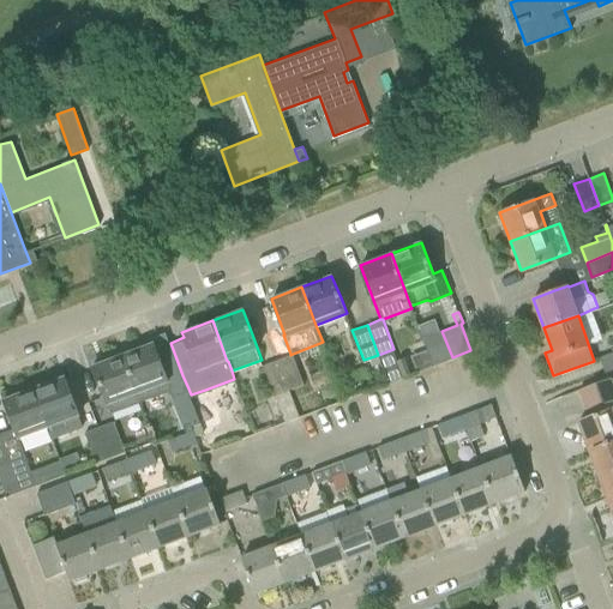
[(432,366),(452,357),(442,331),(422,338),(432,366)]
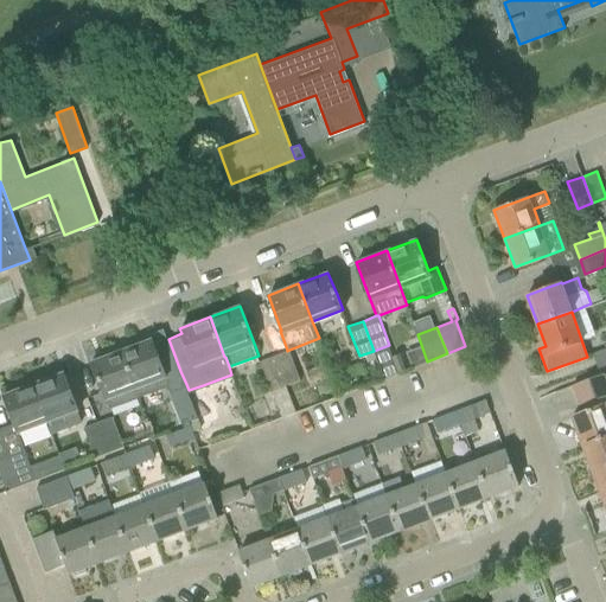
[(138,337),(120,344),(140,396),(167,385),(170,390),(186,384),(180,371),(172,348),(158,354),(152,339),(151,339),(150,339),(151,340),(150,340),(140,344),(138,337)]
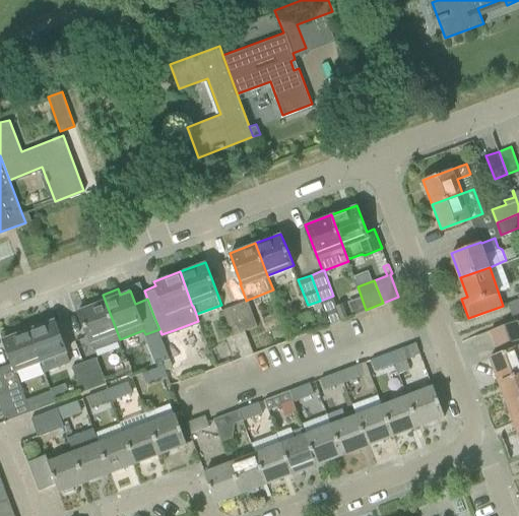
[(79,309),(78,310),(93,348),(93,349),(120,339),(103,295),(90,300),(86,301),(88,306),(88,307),(80,310),(79,309)]
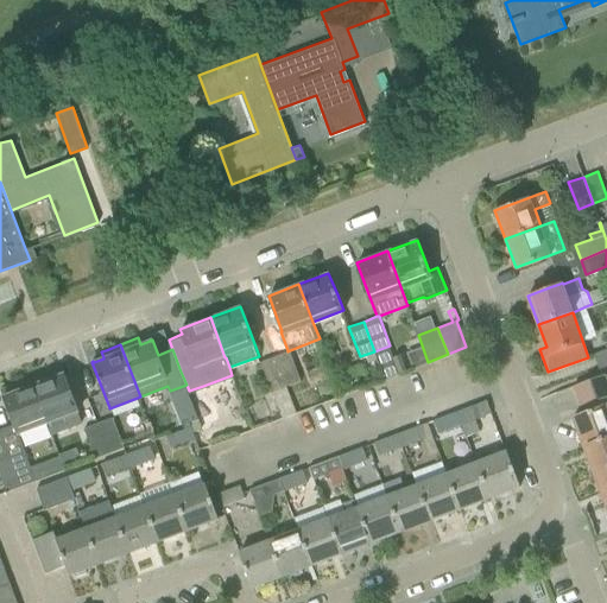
[(399,372),(398,370),(393,354),(390,346),(374,351),(384,378),(399,372)]
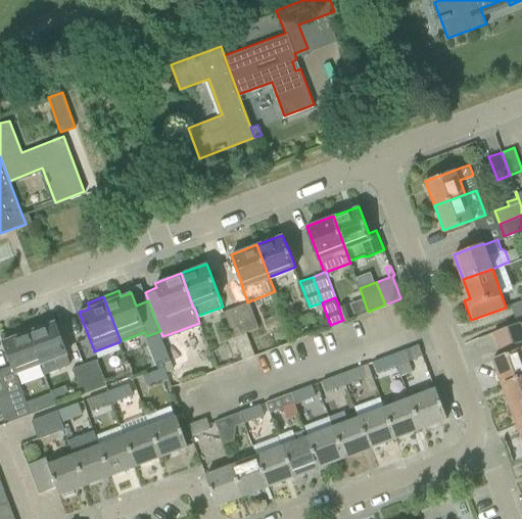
[(247,301),(237,305),(246,330),(247,332),(258,327),(249,301),(247,302),(247,301)]
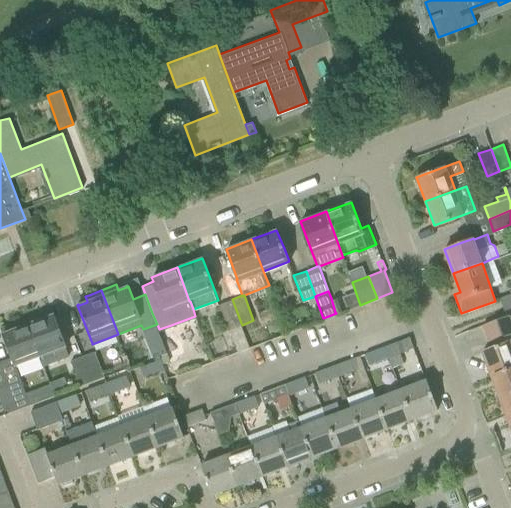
[(338,296),(331,298),(335,312),(343,309),(338,296)]
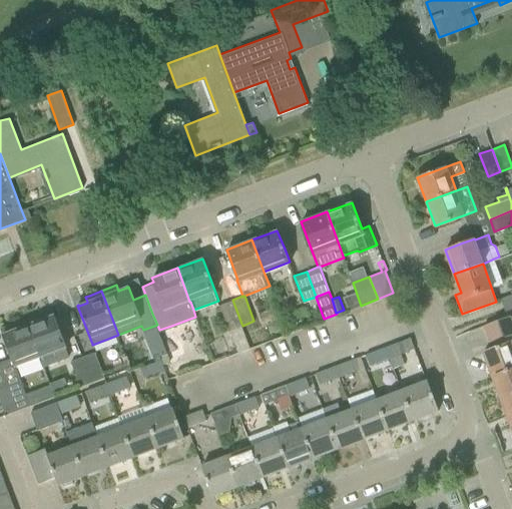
[(242,326),(241,324),(232,300),(219,305),(237,353),(250,348),(241,326),(242,326)]
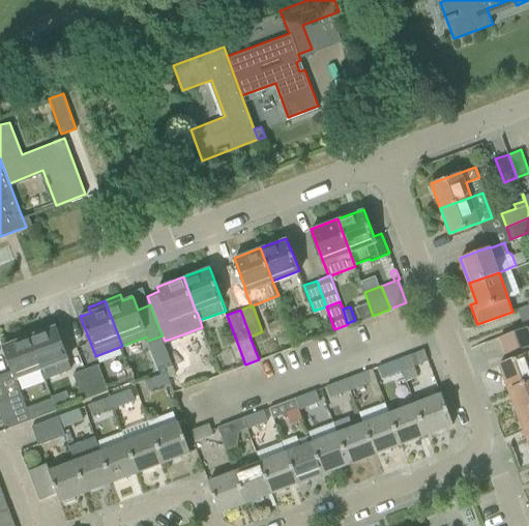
[(53,319),(27,329),(29,334),(41,368),(46,377),(71,367),(55,325),(53,319)]
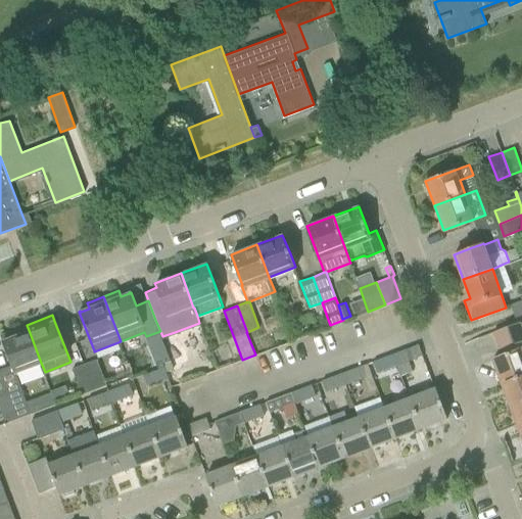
[(521,327),(519,321),(492,331),(502,355),(492,359),(502,383),(521,375),(521,327)]
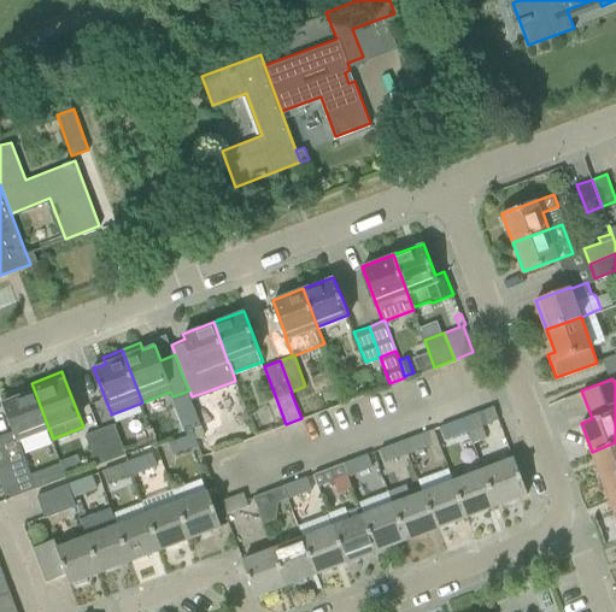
[(34,389),(31,383),(1,394),(18,439),(48,428),(34,389)]
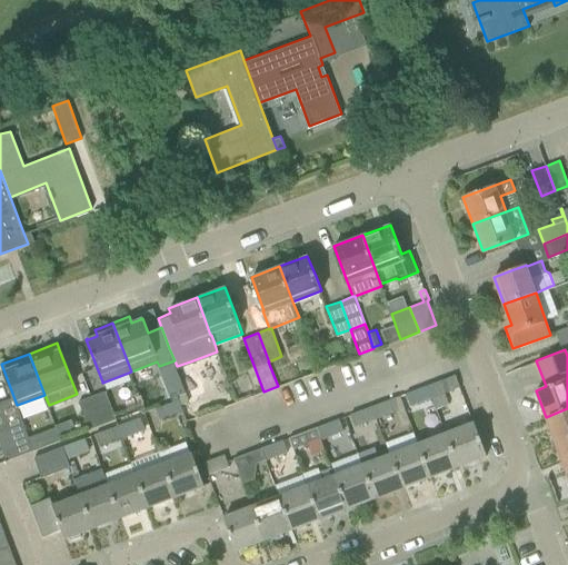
[(175,360),(159,366),(171,398),(187,393),(177,366),(175,360)]
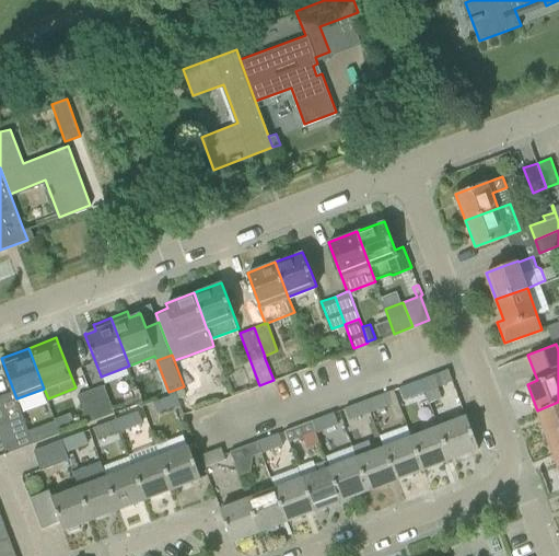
[(439,384),(452,379),(447,368),(420,378),(424,390),(426,392),(427,392),(430,401),(443,396),(439,384)]
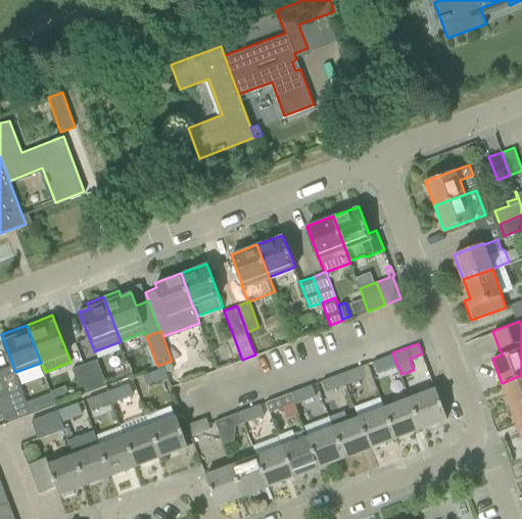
[(392,352),(373,361),(377,371),(396,364),(392,352)]
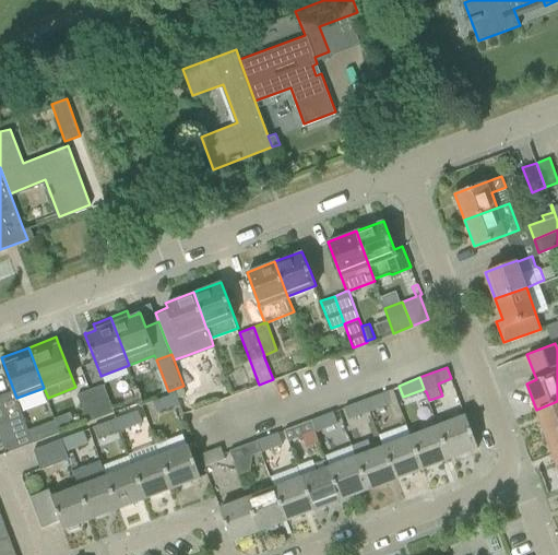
[(102,416),(114,412),(104,384),(91,388),(102,416)]
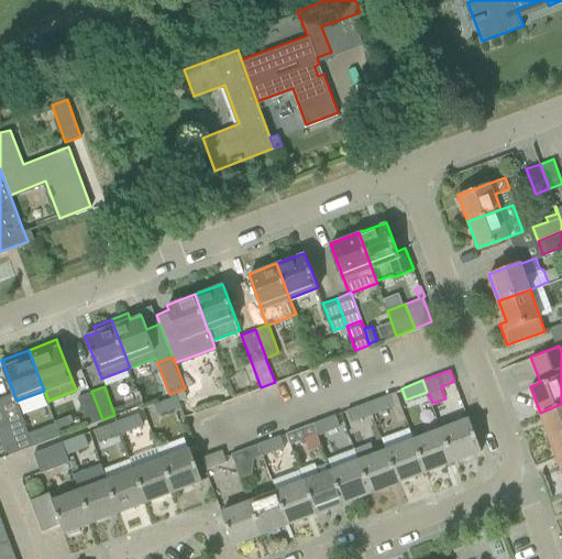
[(185,390),(176,393),(178,399),(187,396),(185,390)]
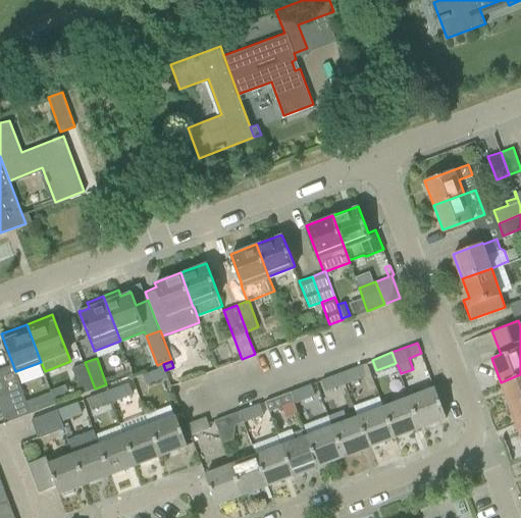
[(82,394),(95,389),(85,362),(71,367),(82,394)]
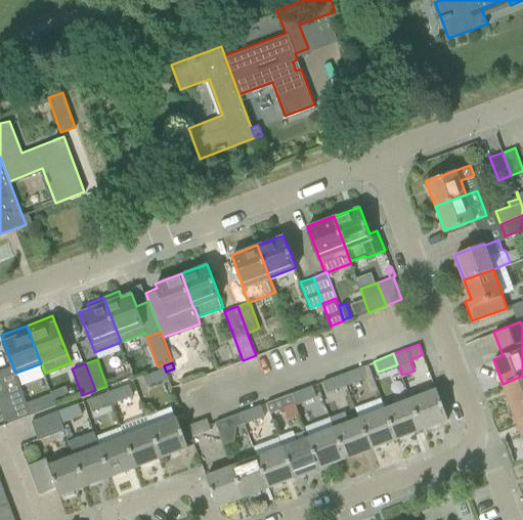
[(363,364),(343,373),(347,383),(365,376),(367,376),(363,364)]
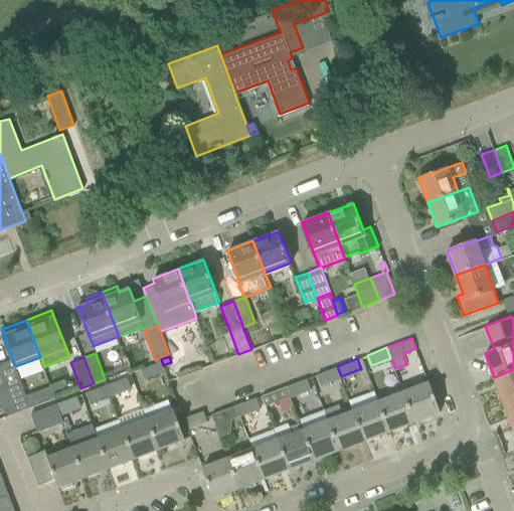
[(156,361),(141,367),(145,378),(166,370),(165,368),(163,365),(161,359),(156,361)]
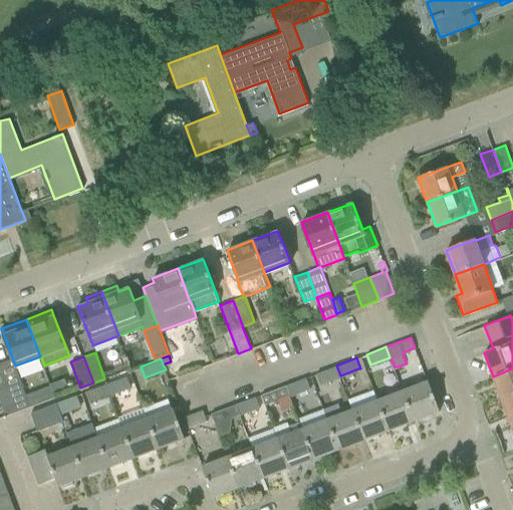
[(336,365),(316,372),(320,384),(340,375),(336,365)]
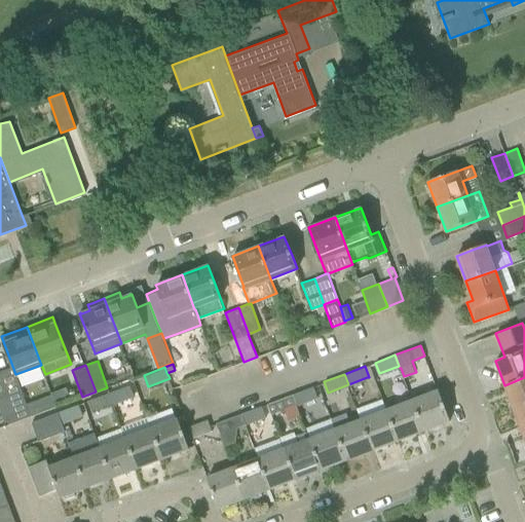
[(524,377),(504,385),(514,410),(524,405),(524,377)]
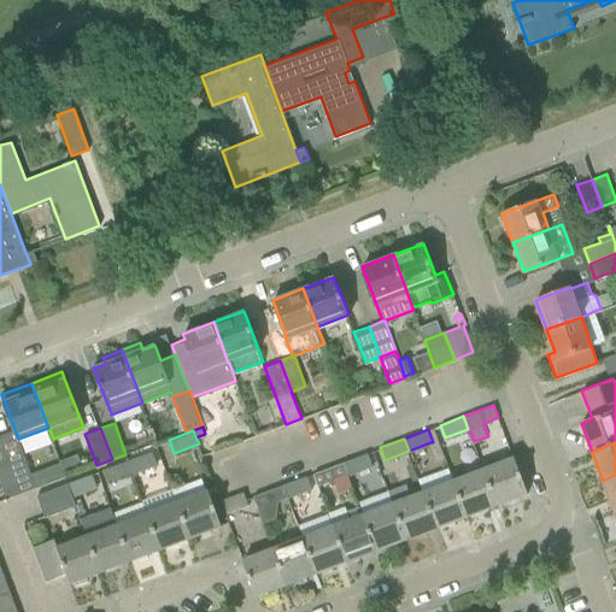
[(133,474),(158,465),(152,451),(128,460),(133,474)]
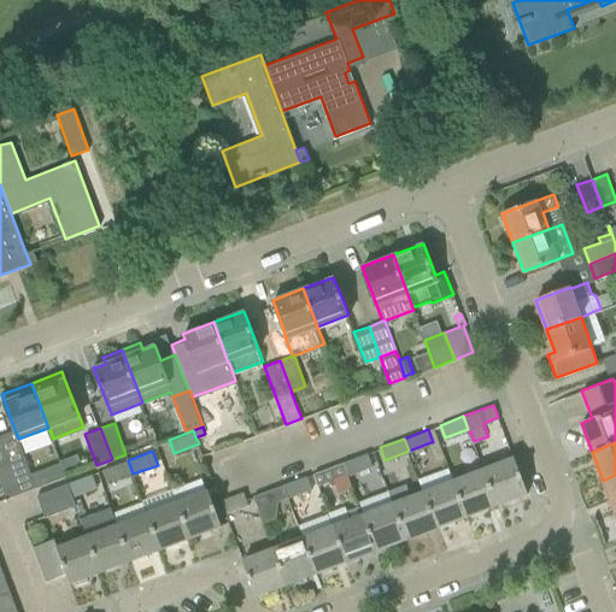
[(368,452),(344,462),(348,474),(373,464),(368,452)]
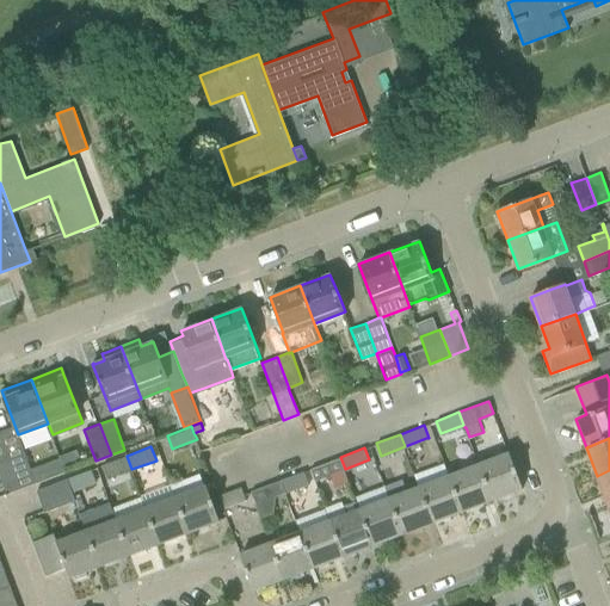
[(24,451),(11,457),(23,487),(34,482),(36,482),(32,474),(30,468),(24,451)]
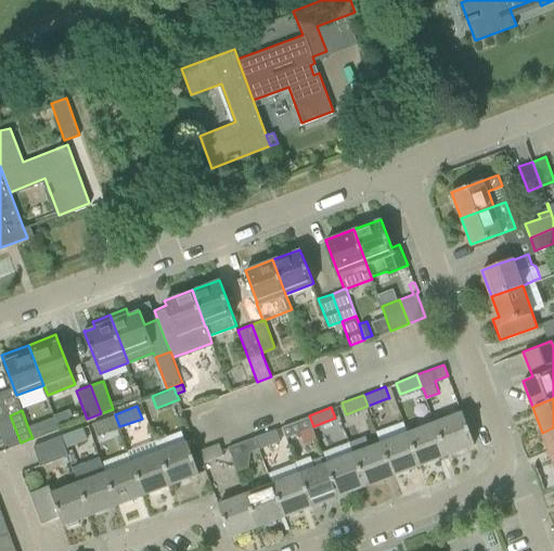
[(447,453),(474,443),(462,411),(435,422),(447,453)]
